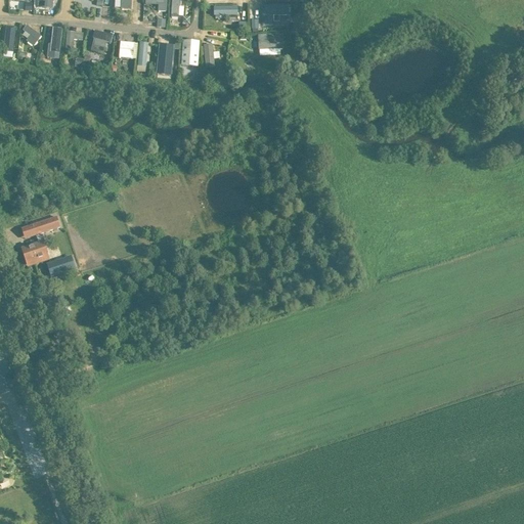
[(53,0),(37,0),(37,7),(53,9),(53,0)]
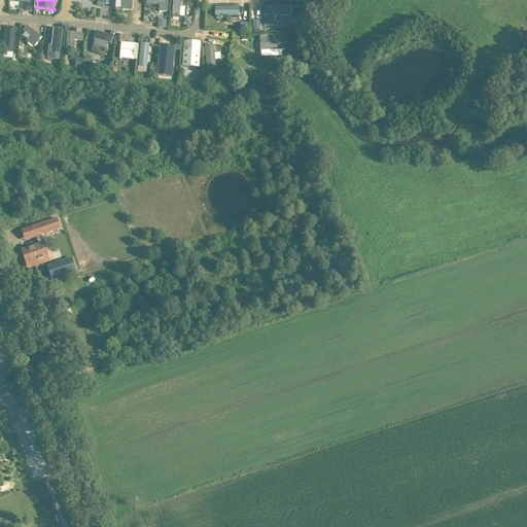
[(121,0),(121,9),(133,10),(133,0),(121,0)]
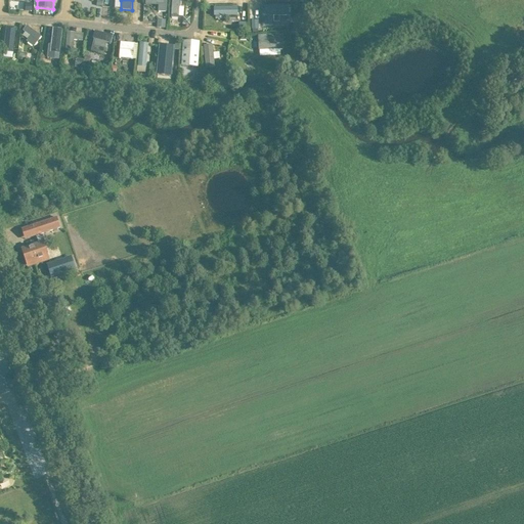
[(178,18),(179,18),(180,0),(172,0),(172,18),(178,18)]
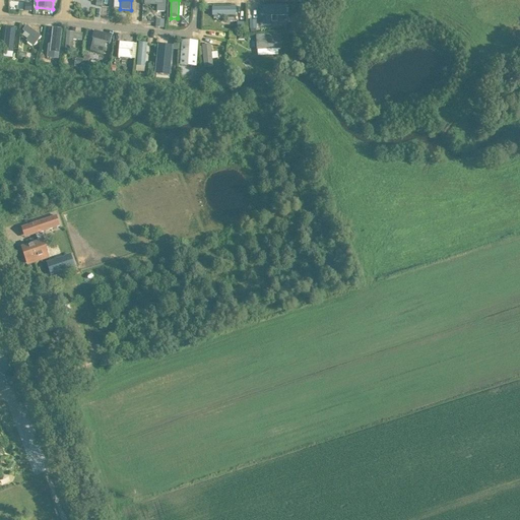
[(261,6),(262,26),(272,26),(272,16),(287,16),(287,5),(261,6)]
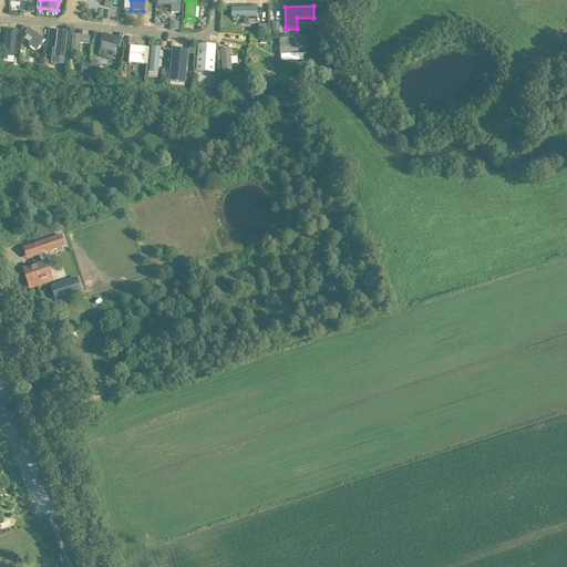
[(245,16),(245,20),(247,20),(250,20),(249,8),(228,9),(228,20),(236,20),(236,16),(245,16)]
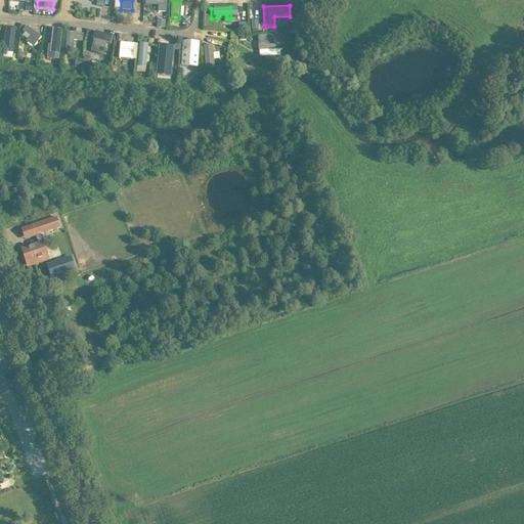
[(166,19),(158,19),(157,28),(166,28),(166,19)]
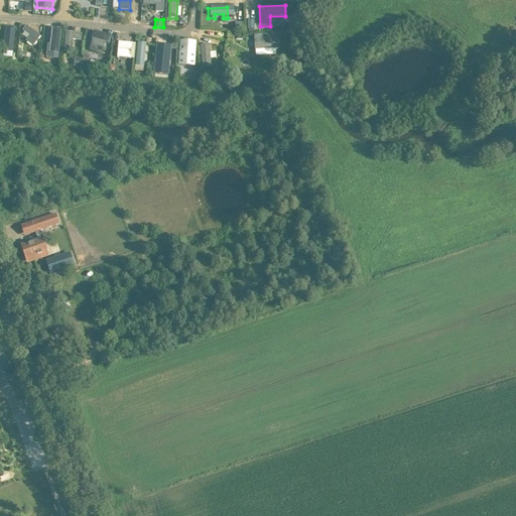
[(1,38),(10,43),(13,38),(16,40),(20,33),(4,24),(0,31),(4,33),(1,38)]
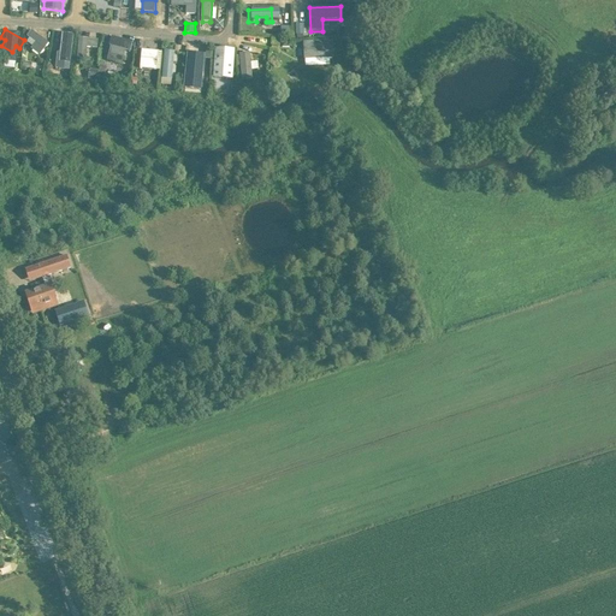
[(31,30),(27,37),(35,43),(31,49),(40,55),(49,43),(31,30)]
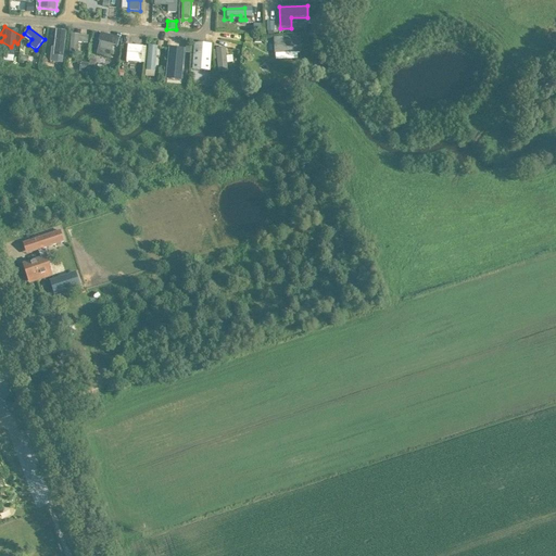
[(118,47),(121,38),(101,33),(99,41),(102,42),(99,53),(111,57),(114,46),(118,47)]
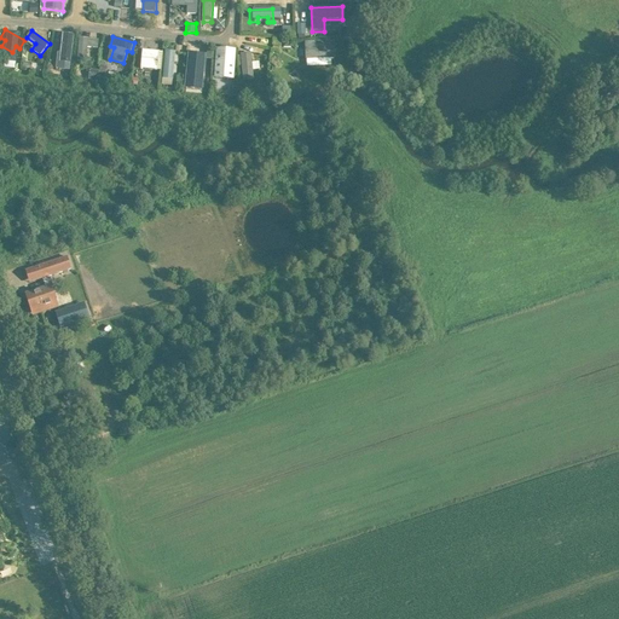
[(71,68),(75,39),(63,38),(61,67),(71,68)]
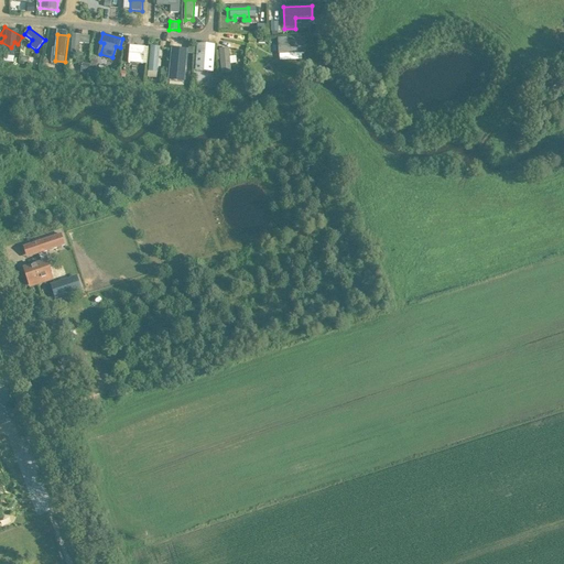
[(72,35),(71,60),(78,60),(80,35),(72,35)]
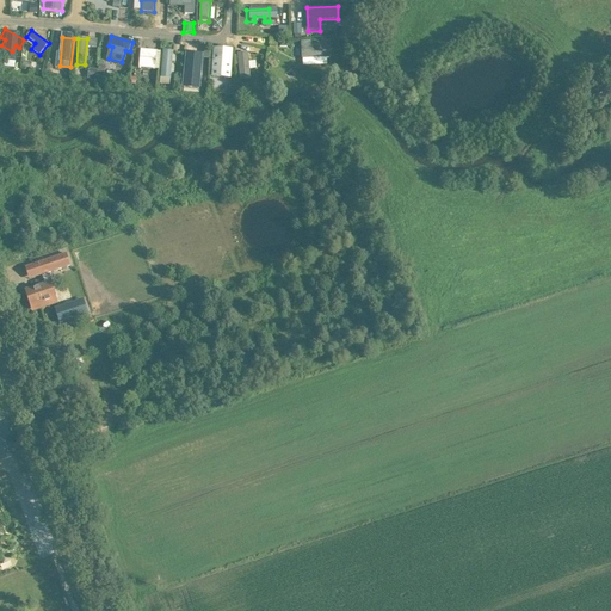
[(329,41),(302,42),(302,59),(331,57),(331,41),(329,41)]
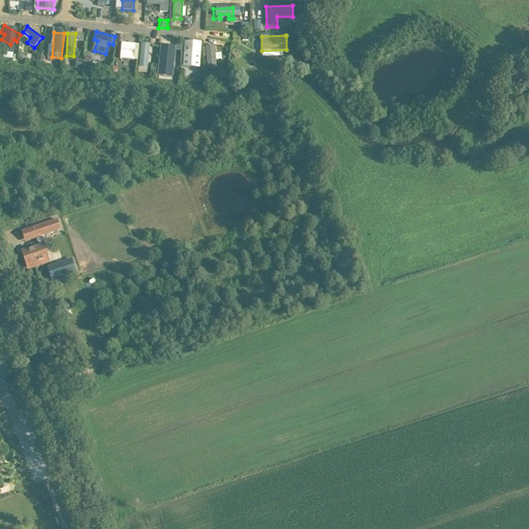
[(201,42),(185,41),(183,67),(200,68),(201,42)]
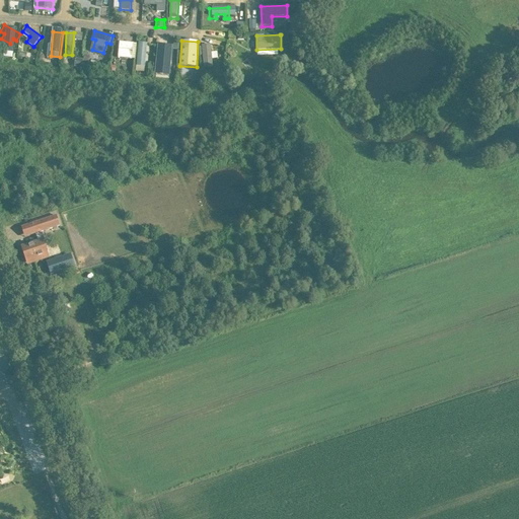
[(118,57),(118,58),(132,59),(134,44),(120,43),(118,57)]
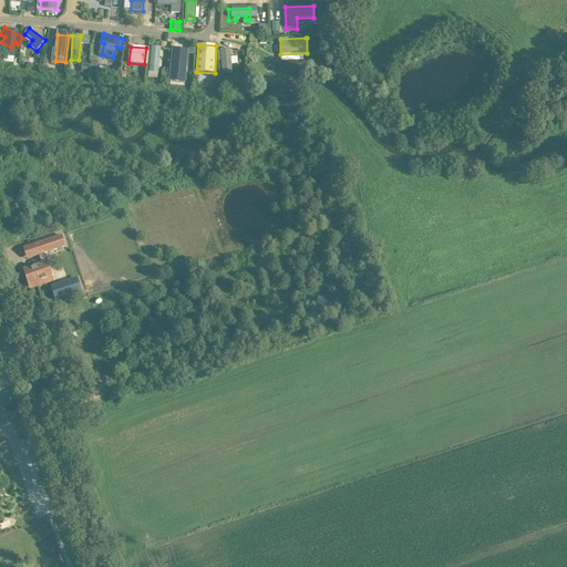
[(189,50),(173,48),(171,81),(186,83),(189,50)]
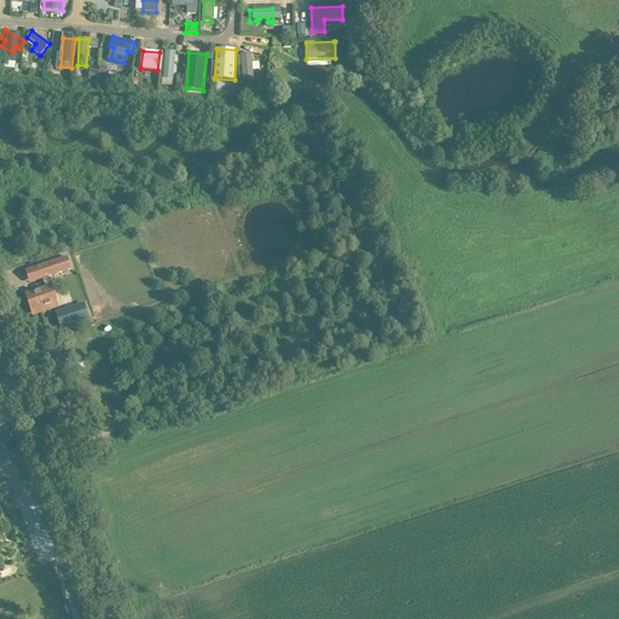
[(241,70),(266,75),(270,58),(244,53),(241,70)]
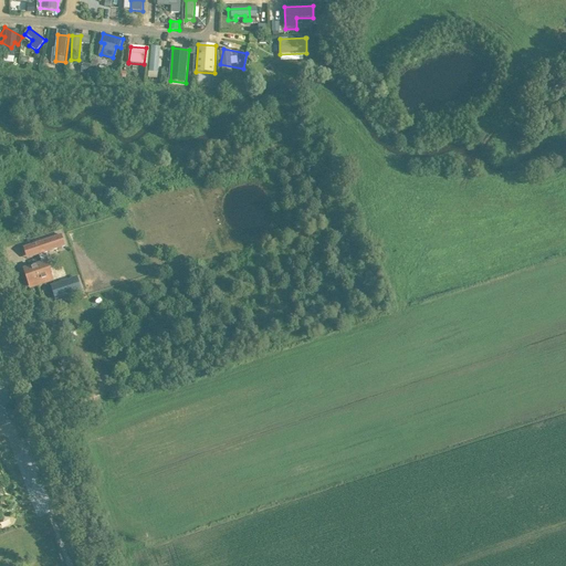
[(161,50),(152,50),(149,76),(159,77),(161,50)]
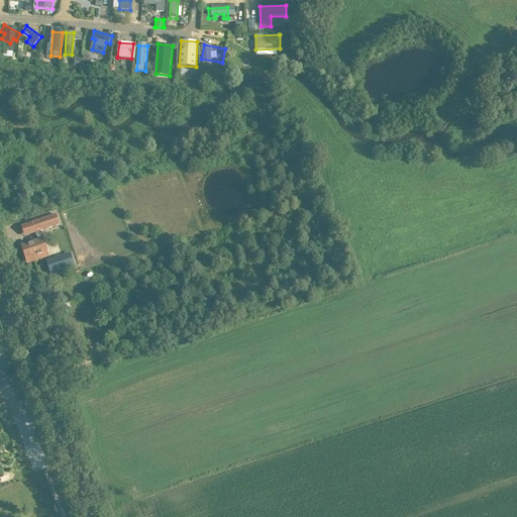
[(251,64),(247,58),(240,63),(245,69),(251,64)]
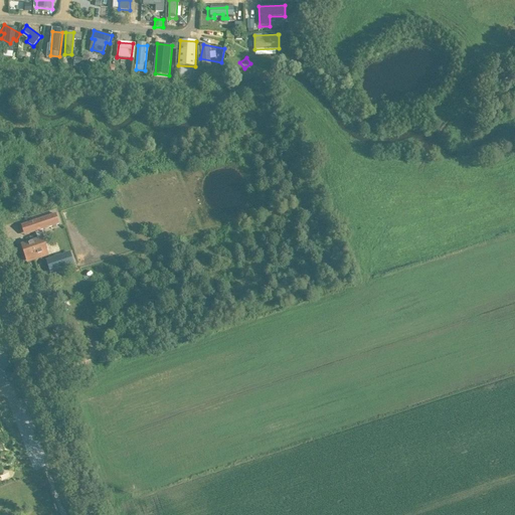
[(39,230),(58,224),(55,214),(31,222),(34,232),(35,231),(38,238),(31,241),(21,244),(26,260),(36,256),(47,252),(42,237),(41,237),(39,230)]
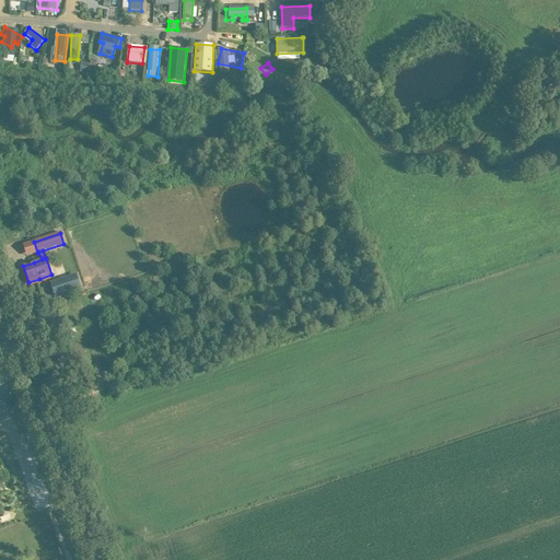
[(74,277),(54,283),(57,294),(78,287),(74,277)]
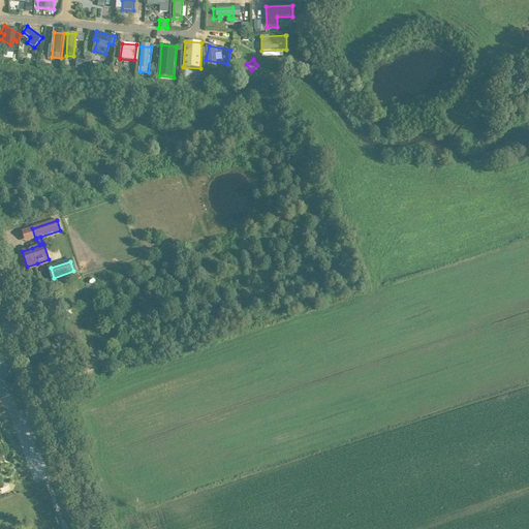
[(0,394),(1,398),(10,395),(8,391),(12,389),(10,382),(6,384),(4,378),(0,379),(0,394)]
